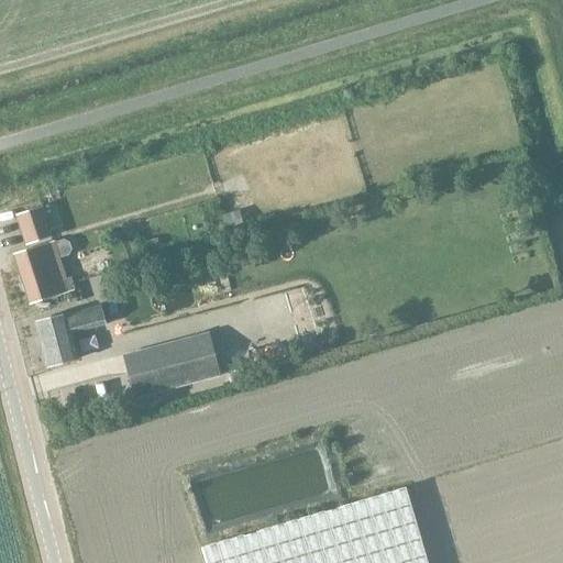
[(26,245),(52,238),(42,208),(17,216),(26,245)]
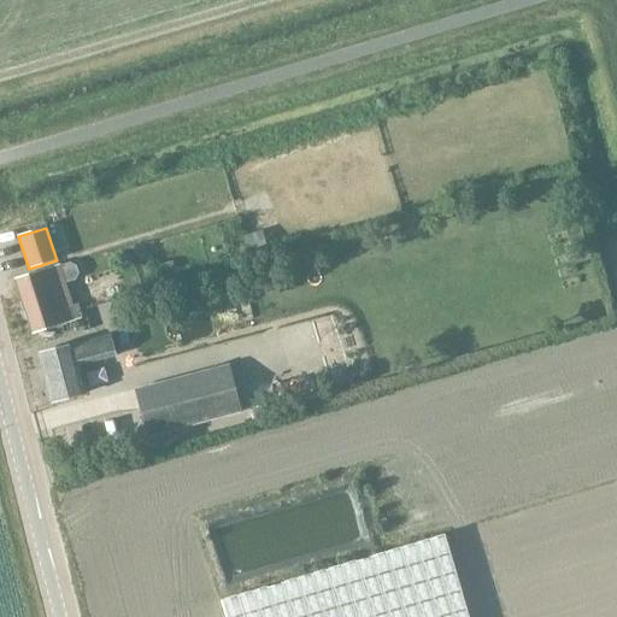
[(25,319),(29,321),(34,334),(81,319),(77,305),(72,306),(65,283),(75,281),(78,274),(76,268),(70,264),(60,268),(59,265),(16,278),(25,311),(23,313),(25,319)]
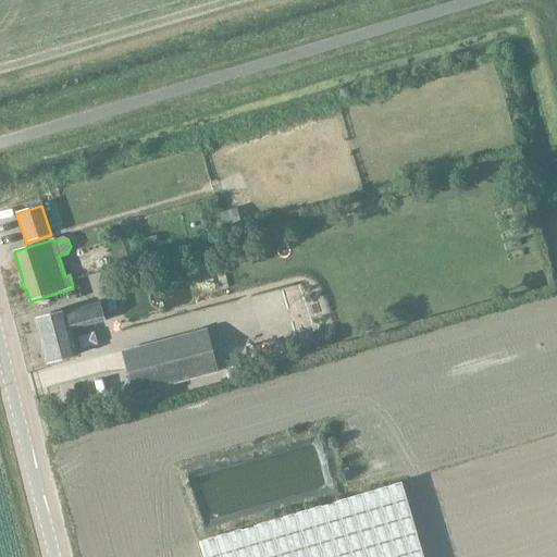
[(72,330),(106,321),(100,302),(35,320),(47,363),(78,355),(72,330)]
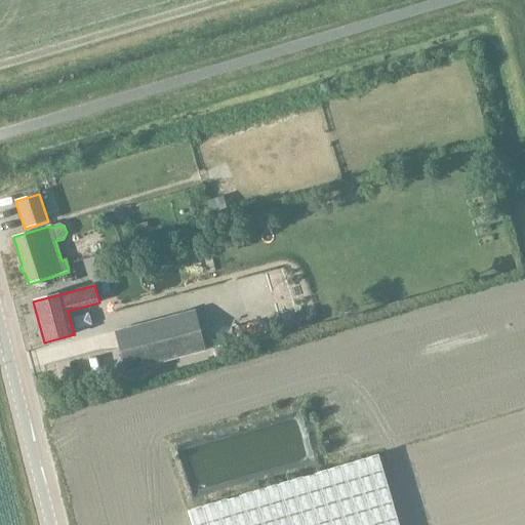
[(205,351),(202,338),(213,335),(209,320),(198,323),(195,311),(116,332),(126,371),(205,351)]
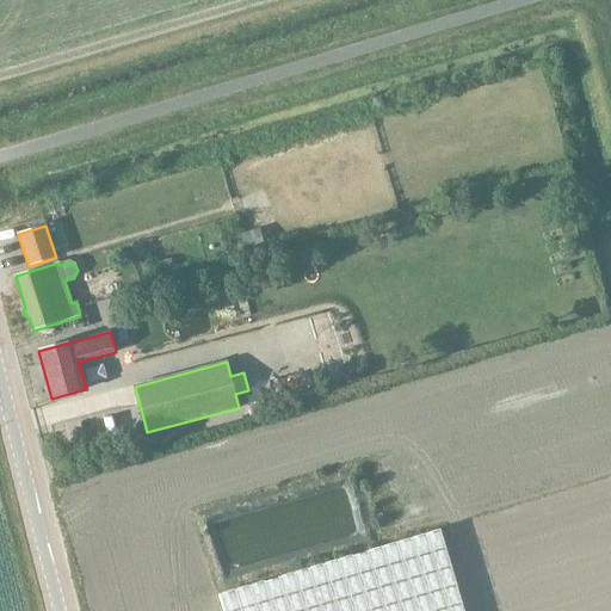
[(220,596),(223,610),(464,610),(440,530),(220,596)]
